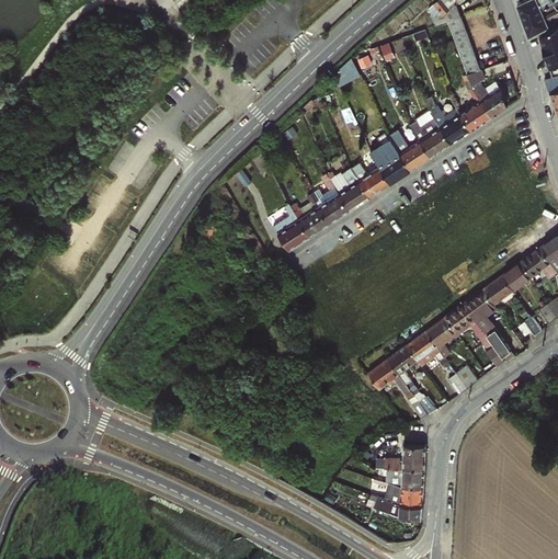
[(437,0),(437,1),(433,4),(443,15),(445,22),(457,19),(459,18),(455,4),(459,0),(437,0)]
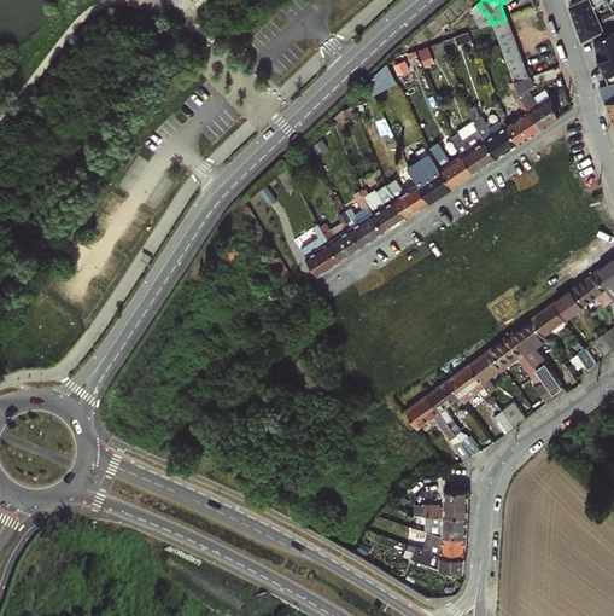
[(613,0),(578,0),(567,6),(579,41),(613,22),(613,0)]
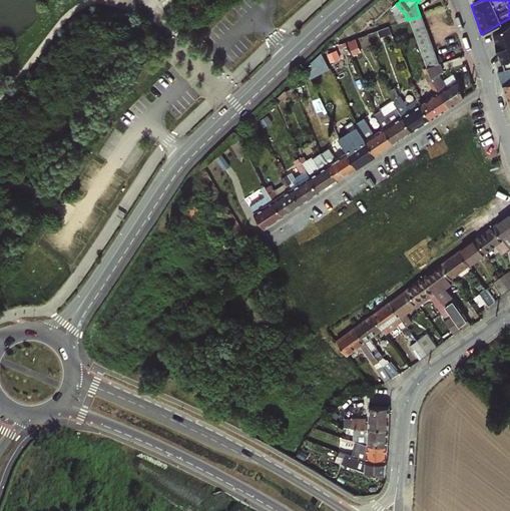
[(405,14),(396,4),(391,8),(397,24),(407,21),(407,20),(405,14)]
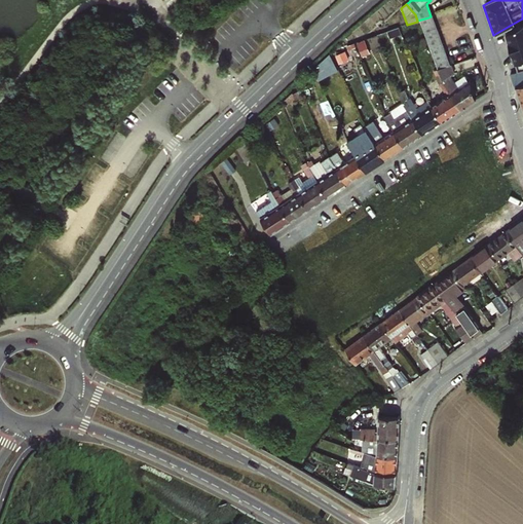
[(417,22),(436,71),(449,66),(431,16),(428,17),(417,21),(417,22)]
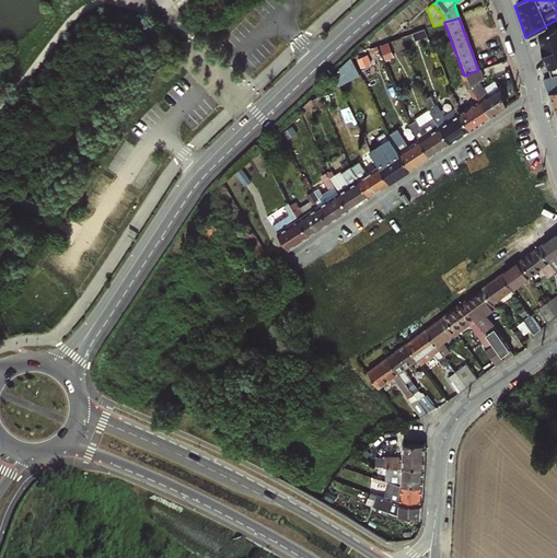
[(556,24),(541,30),(554,76),(550,77),(556,96),(556,24)]
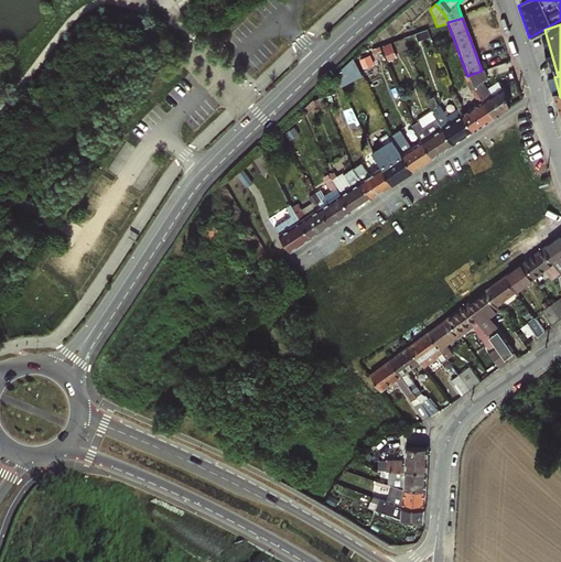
[(496,72),(479,83),(483,88),(498,78),(496,72)]
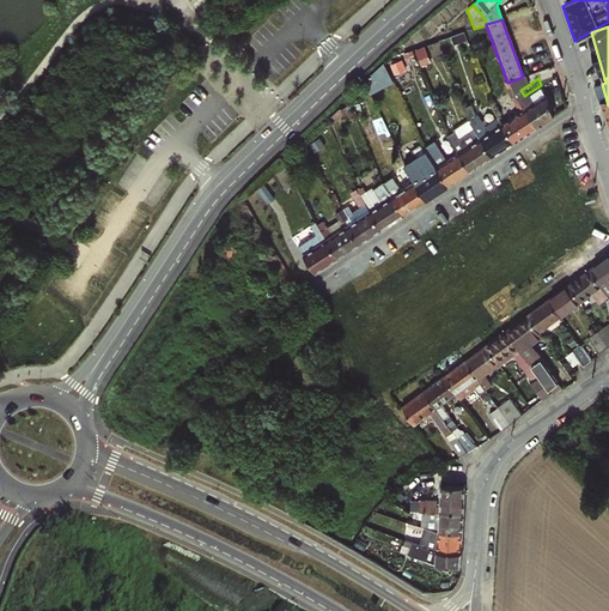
[(523,110),(535,129),(552,119),(550,116),(546,96),(523,110)]
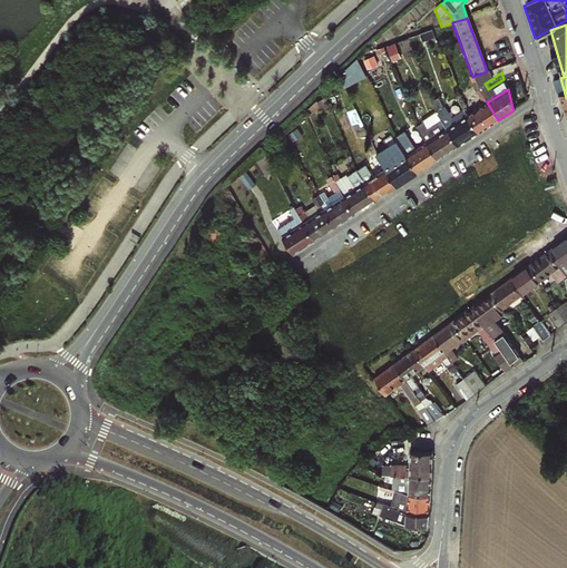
[(468,119),(477,134),(498,120),(487,103),(466,117),(468,119)]
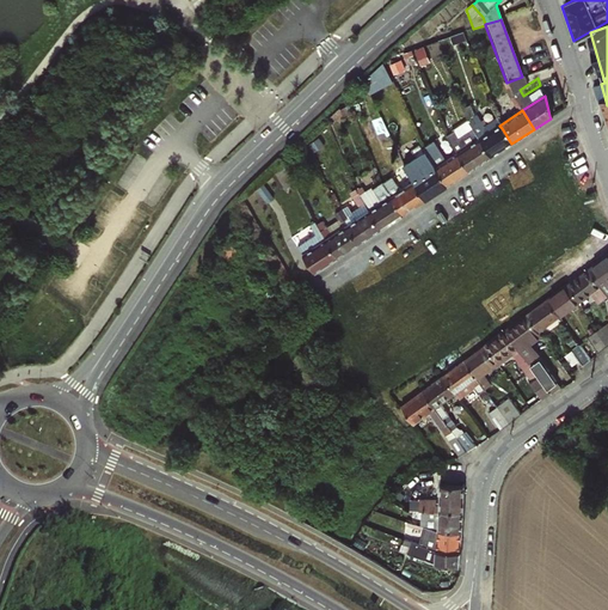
[(467,124),(476,136),(478,140),(490,158),(511,144),(502,128),(499,126),(497,122),(496,119),(481,128),(476,120),(472,122),(470,120),(467,122),(467,124)]
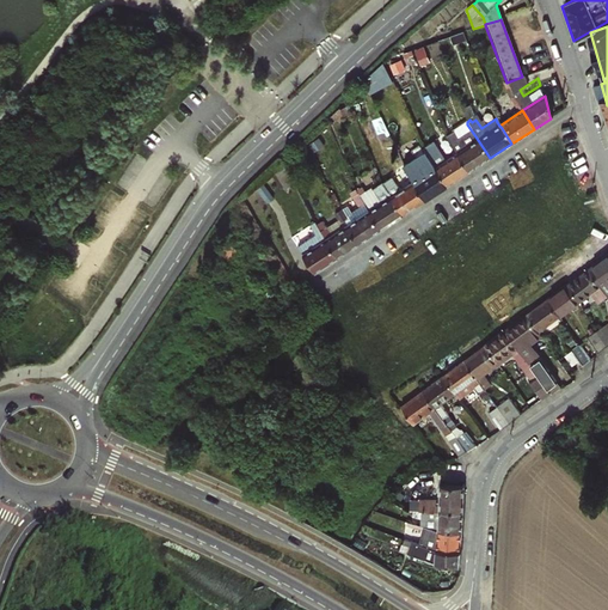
[(476,136),(467,124),(464,127),(472,139),(476,136)]
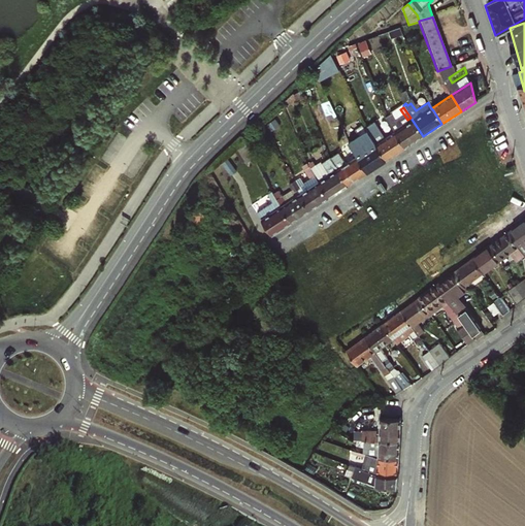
[(386,121),(393,133),(403,149),(423,136),(413,121),(399,129),(391,118),(386,121)]
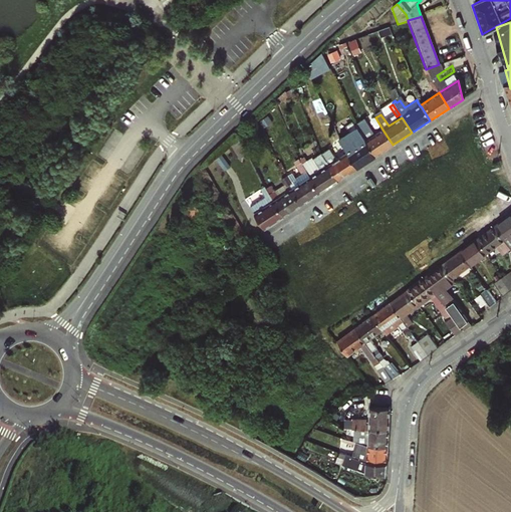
[(360,126),(357,129),(362,136),(365,134),(360,126)]
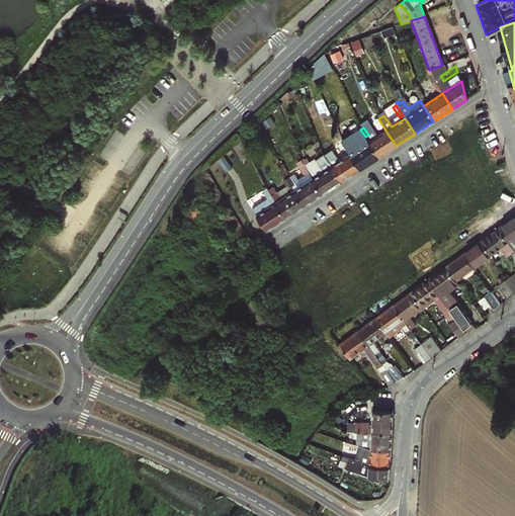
[(351,136),(359,148),(349,154),(360,170),(378,157),(368,142),(365,137),(360,130),(351,136)]
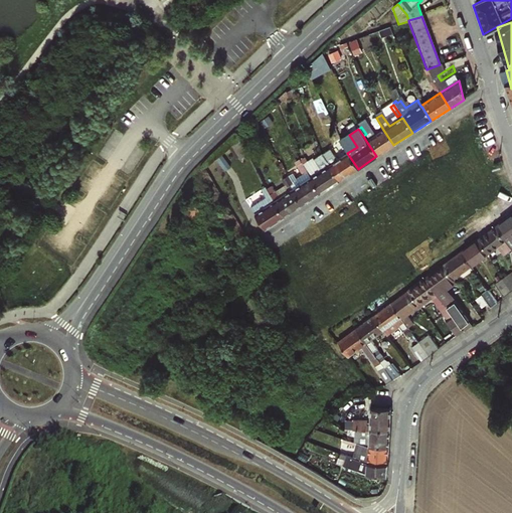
[(383,130),(366,141),(376,156),(393,145),(383,130)]
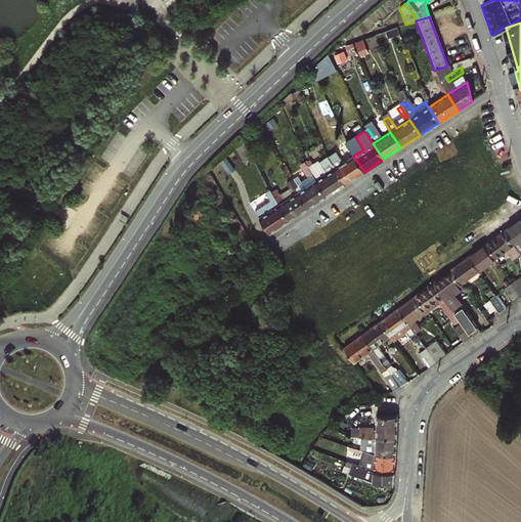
[(364,172),(353,156),(340,165),(332,153),(327,156),(345,184),(354,178),(364,172)]
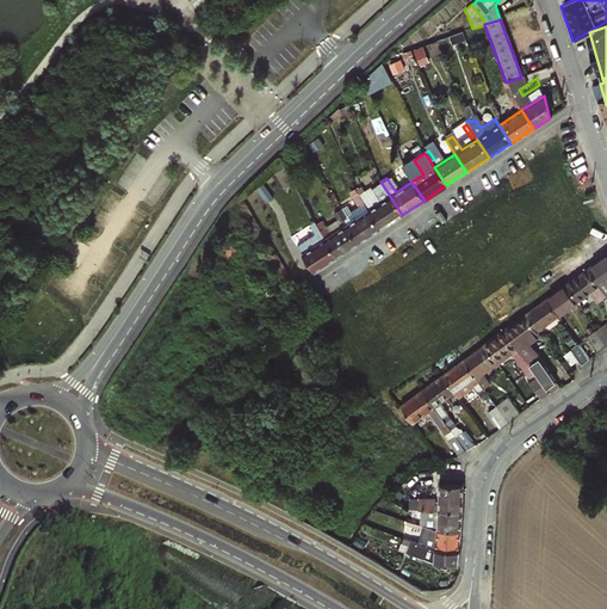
[(402,215),(381,182),(372,189),(381,202),(367,210),(379,229),(402,215)]
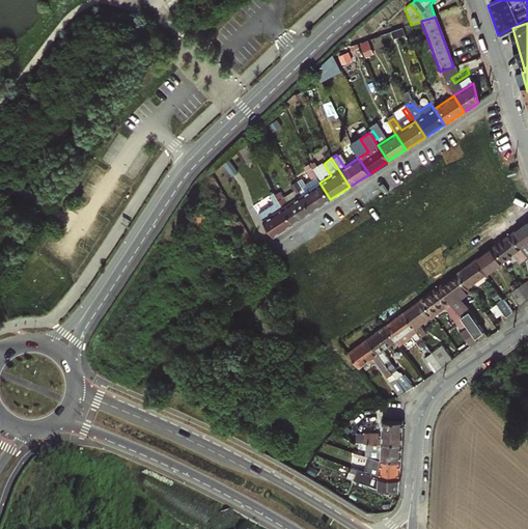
[(320,183),(311,171),(306,174),(314,187),(305,193),(297,181),(289,185),(295,192),(298,190),(301,195),(312,212),(330,199),(320,183)]
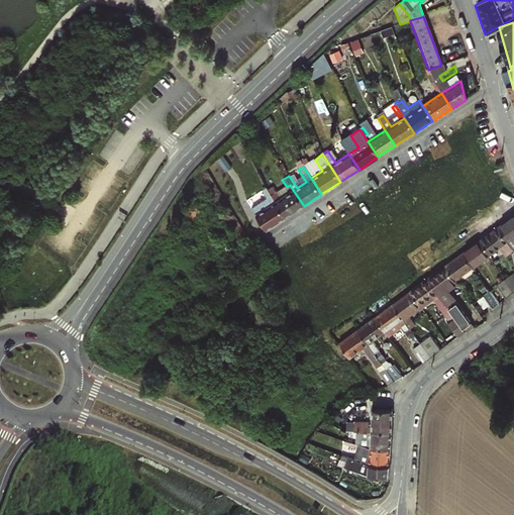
[(304,206),(293,190),(281,198),(276,191),(283,187),(280,182),(267,190),(270,195),(285,218),(304,206)]
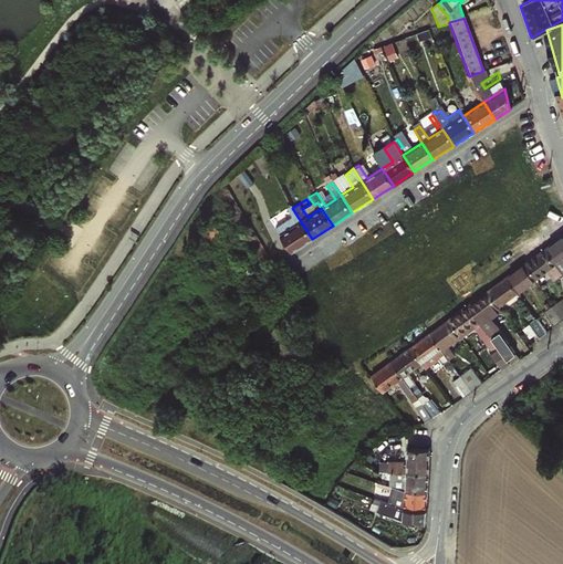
[(312,239),(295,213),(290,217),(279,225),(284,233),(280,237),(291,253),(312,239)]
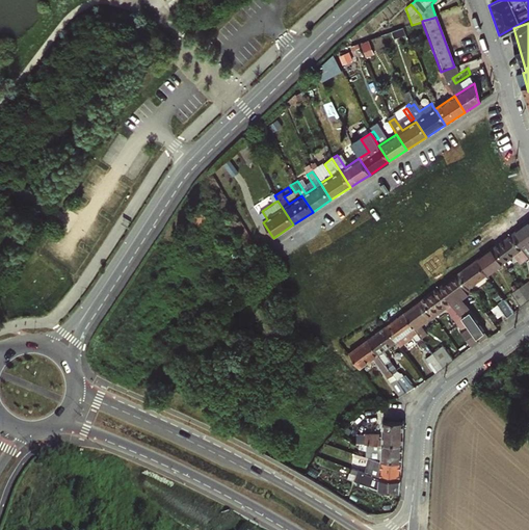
[(528,221),(510,235),(521,249),(528,243),(528,221)]
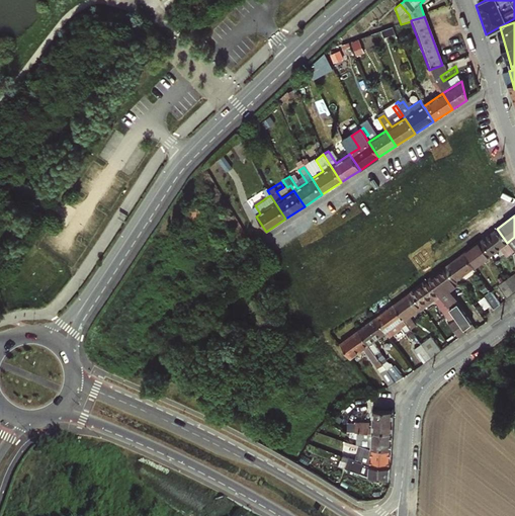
[(497,229),(480,242),(490,256),(507,243),(497,229)]
